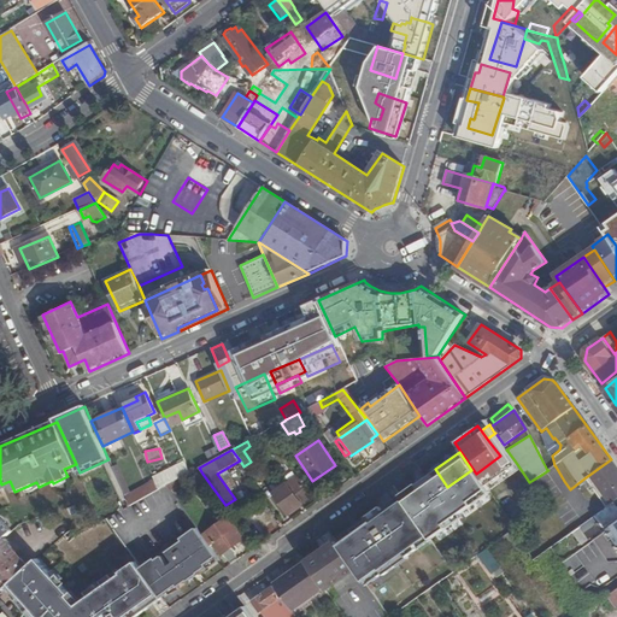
[(115,454),(107,458),(109,459),(117,480),(133,472),(125,458),(118,460),(115,454)]
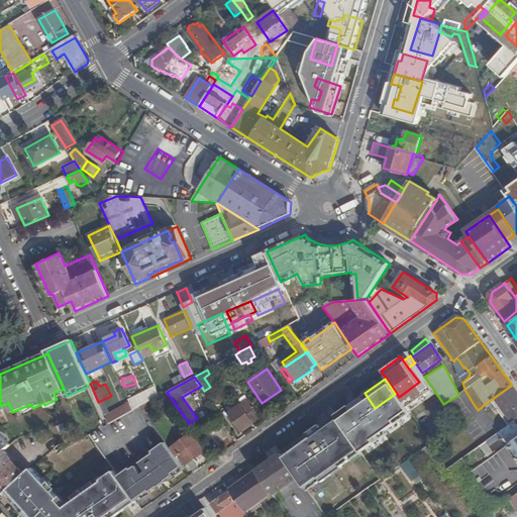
[(491,400),(508,425),(516,418),(516,392),(512,385),(491,400)]
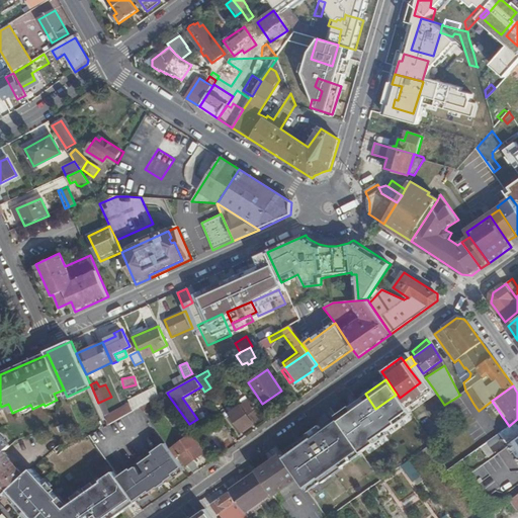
[(159,398),(154,386),(128,400),(130,404),(134,411),(140,408),(143,406),(159,398)]
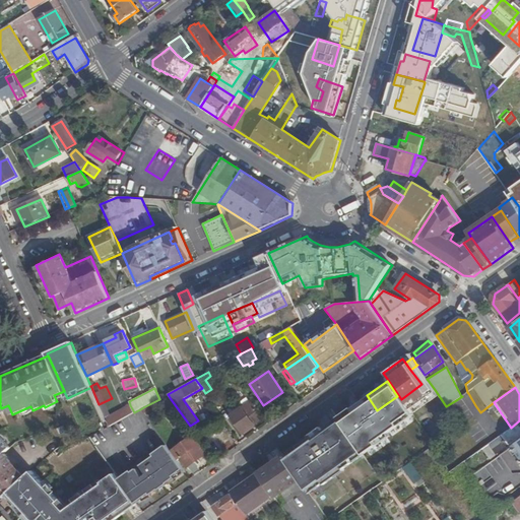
[(144,414),(171,399),(168,394),(159,399),(143,407),(140,409),(144,414)]
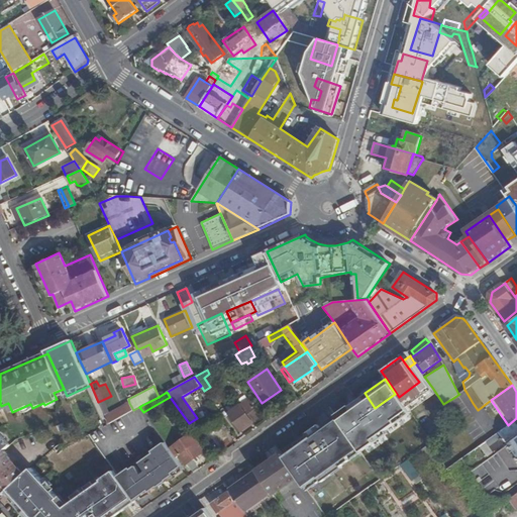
[(403,405),(397,397),(392,400),(398,408),(403,405)]
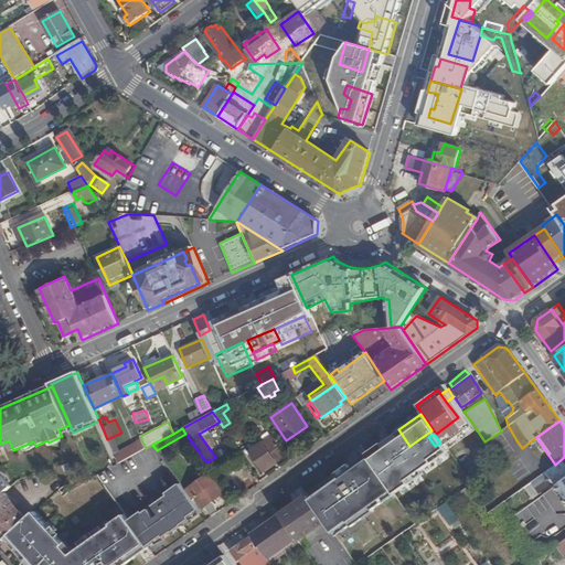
[(264,471),(288,452),(276,435),(251,452),(264,471)]
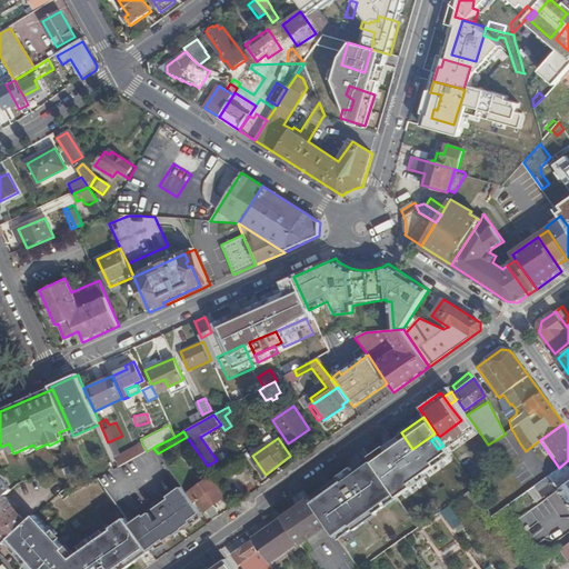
[(515,459),(507,449),(499,438),(488,445),(491,448),(503,467),(515,459)]
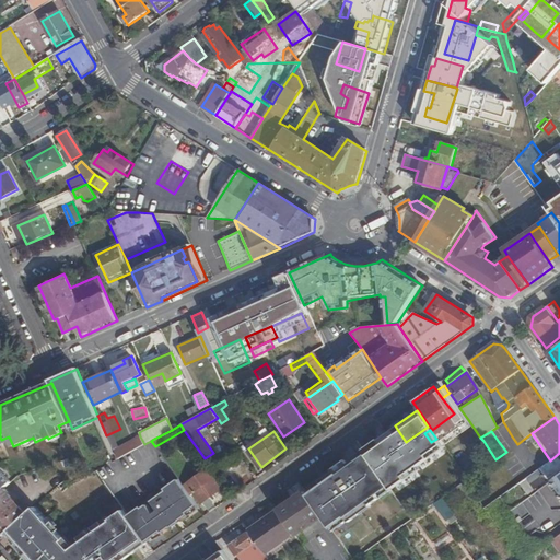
[(233,442),(228,434),(222,439),(228,446),(233,442)]
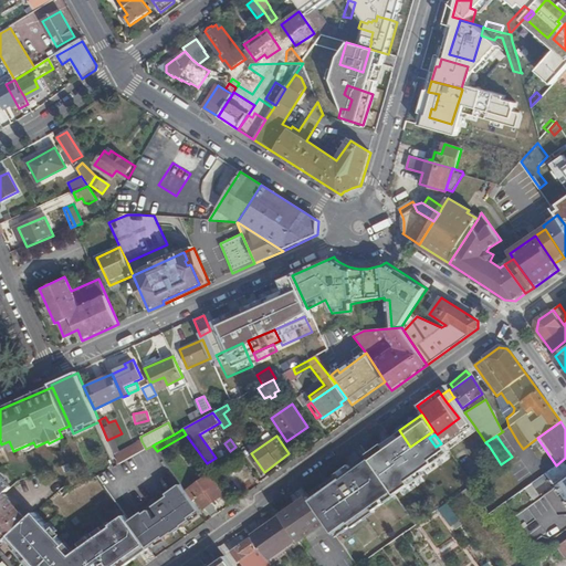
[(0,443),(1,444),(0,441),(0,498),(4,493),(10,489),(0,477),(0,443)]
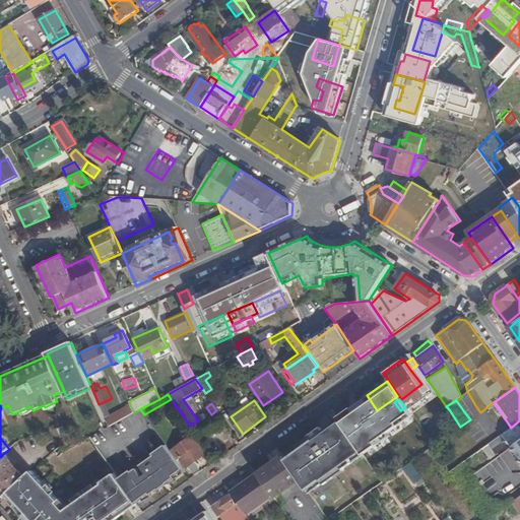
[(134,412),(130,405),(106,418),(109,427),(134,412)]
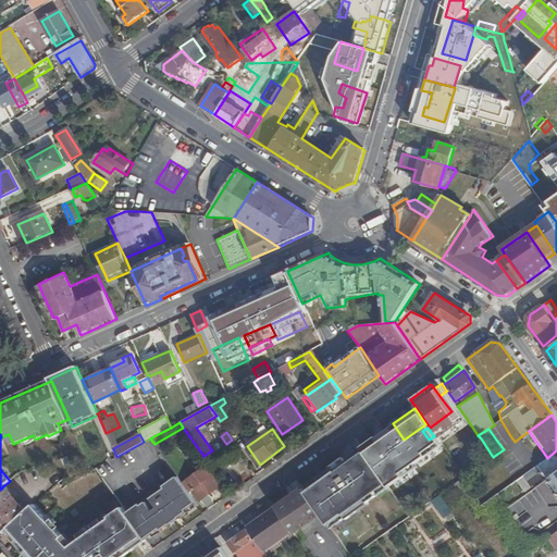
[(515,442),(509,434),(504,437),(502,435),(496,440),(504,449),(515,442)]
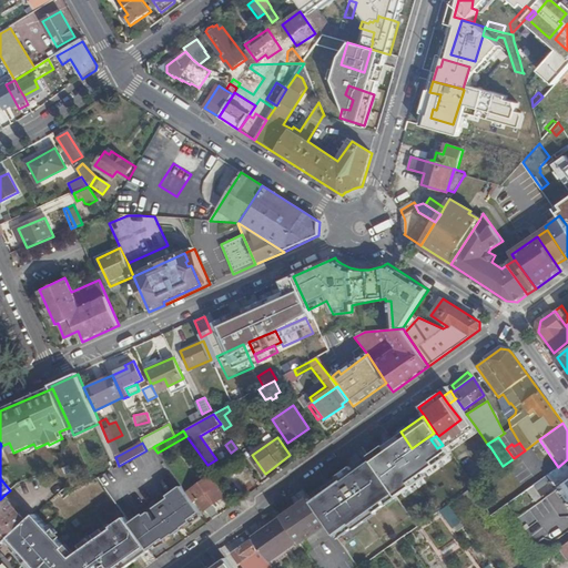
[(398,482),(413,470),(414,469),(395,444),(372,460),(388,484),(391,487),(398,482)]
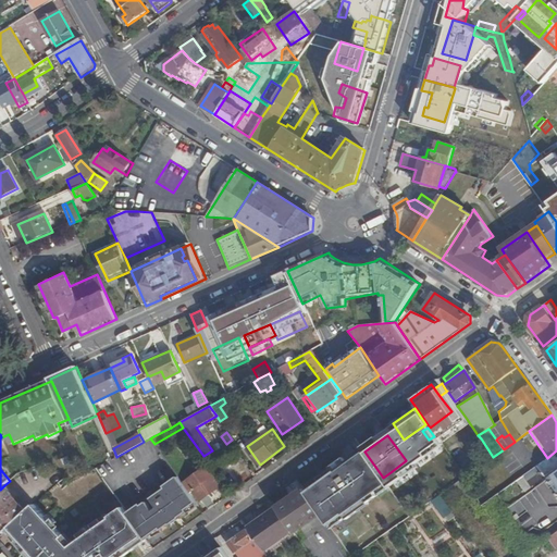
[(320,481),(305,492),(310,499),(320,515),(331,529),(390,486),(383,478),(381,474),(364,452),(361,447),(318,479),(320,481)]
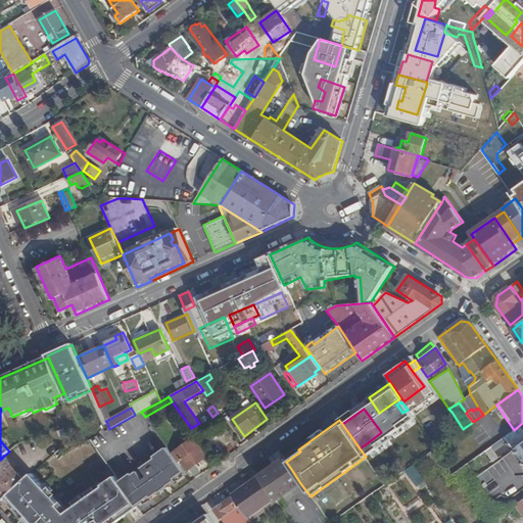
[(512,447),(522,439),(522,423),(514,430),(504,437),(508,442),(512,447)]
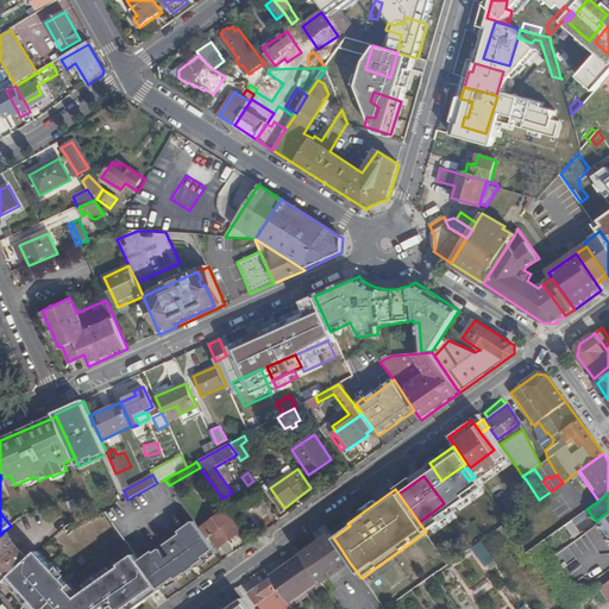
[(446,509),(443,504),(427,516),(431,520),(446,509)]
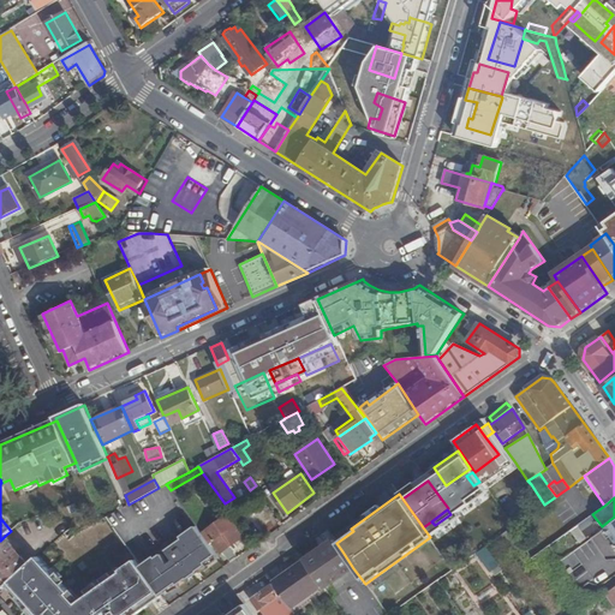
[(597,520),(592,514),(578,525),(583,532),(585,530),(586,531),(589,529),(587,527),(597,520)]
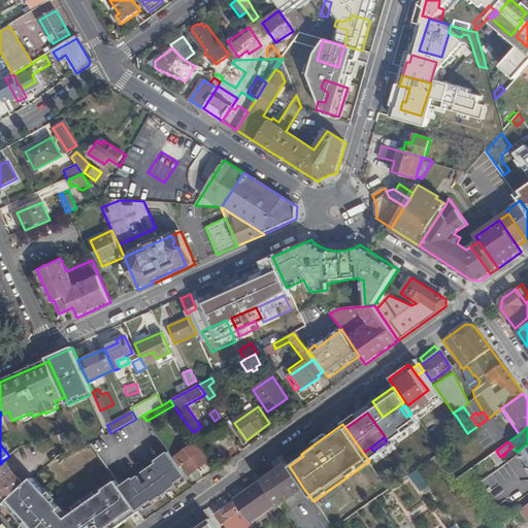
[(89,460),(97,454),(91,444),(91,443),(87,446),(79,450),(86,458),(87,458),(89,460)]
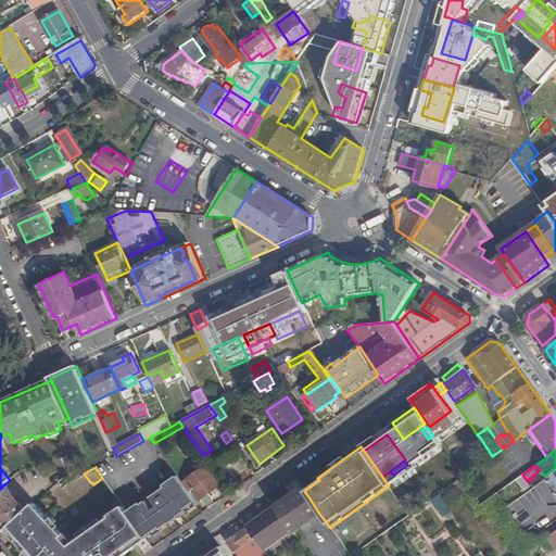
[(203,467),(182,482),(187,489),(190,493),(193,491),(200,502),(202,501),(209,509),(215,504),(209,495),(220,487),(214,477),(211,479),(203,467)]
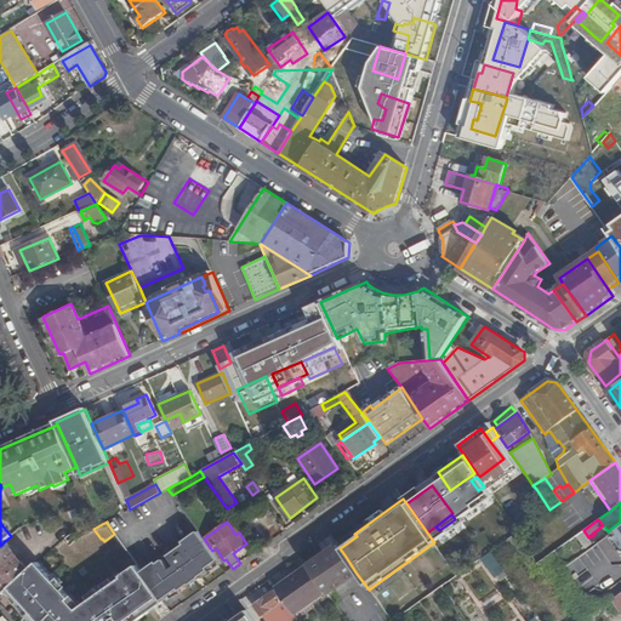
[(620,527),(597,543),(614,567),(620,565),(620,527)]
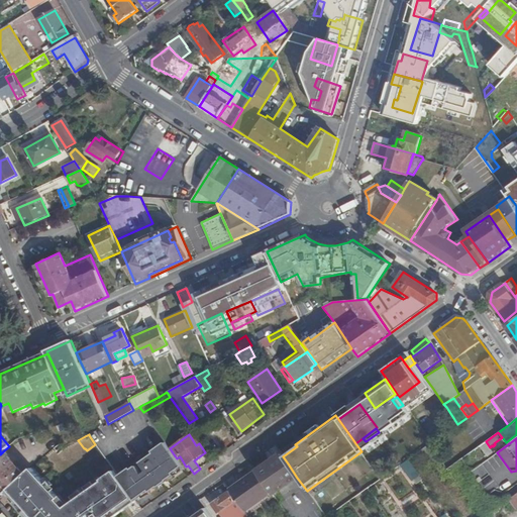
[(77,450),(73,443),(67,446),(72,454),(77,450)]
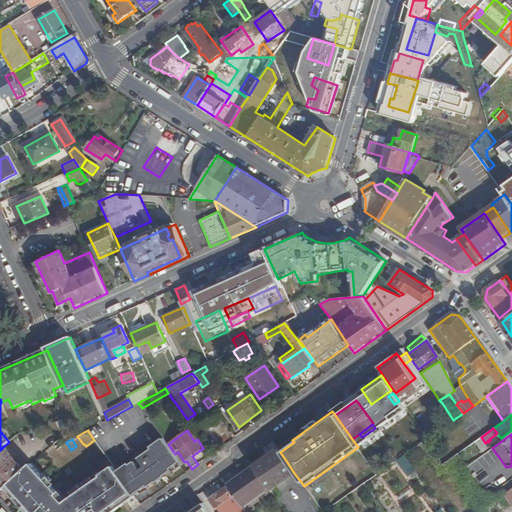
[(172,469),(181,463),(175,454),(172,450),(168,444),(164,439),(152,448),(153,450),(150,452),(148,451),(118,473),(135,496),(147,487),(148,489),(157,482),(155,481),(160,477),(156,472),(168,463),(172,469)]
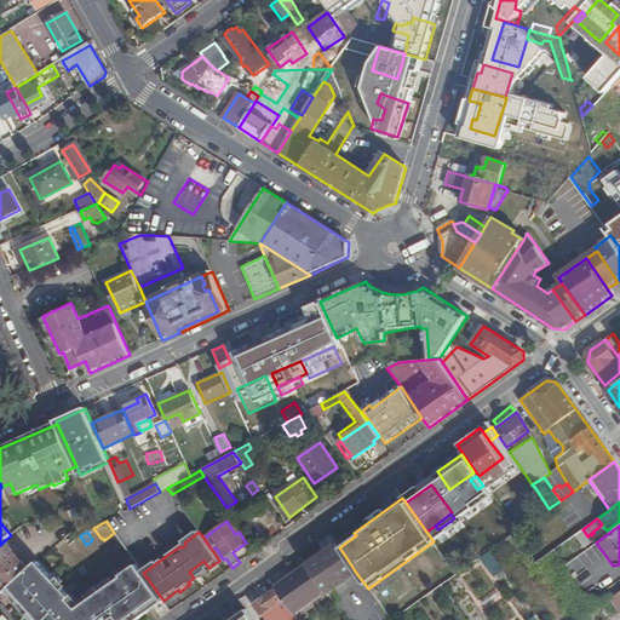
[(515,556),(526,549),(514,533),(504,540),(515,556)]
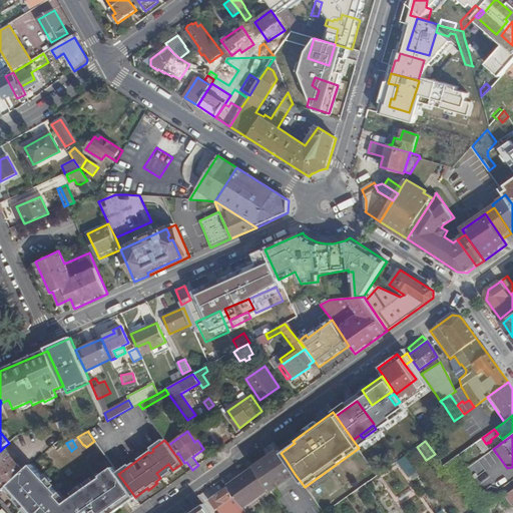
[(25,471),(4,447),(0,451),(0,485),(4,490),(5,488),(24,471),(25,471)]
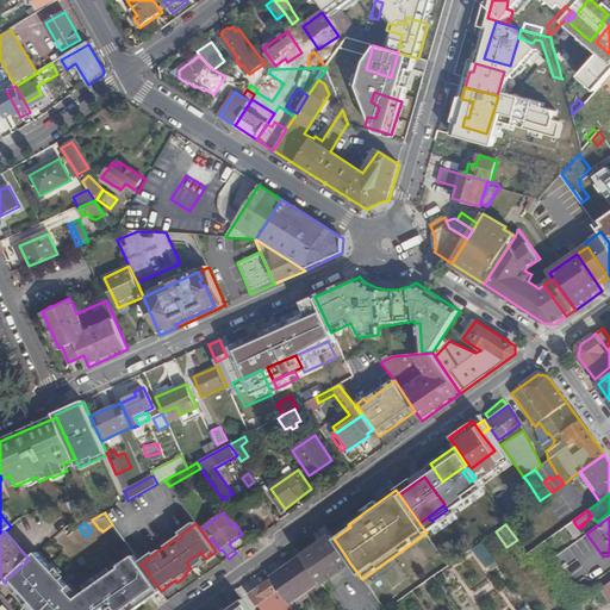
[(322,583),(350,564),(340,547),(334,539),(304,558),(322,583)]
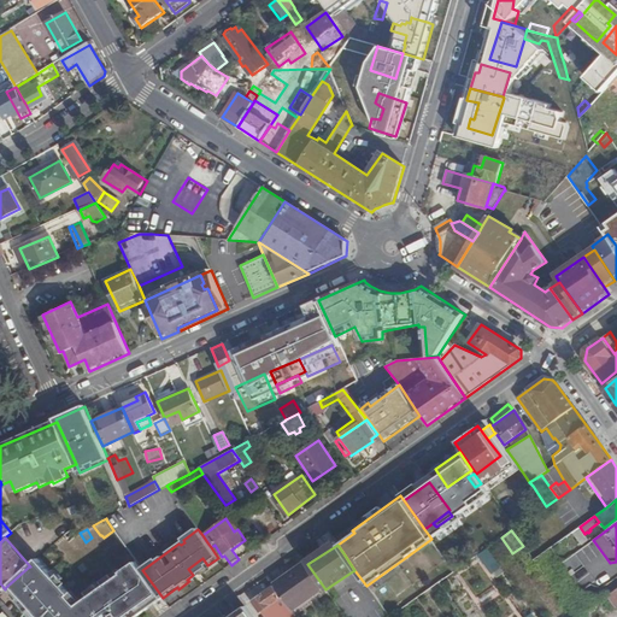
[(492,575),(492,574),(501,568),(488,548),(486,550),(477,556),(492,575)]
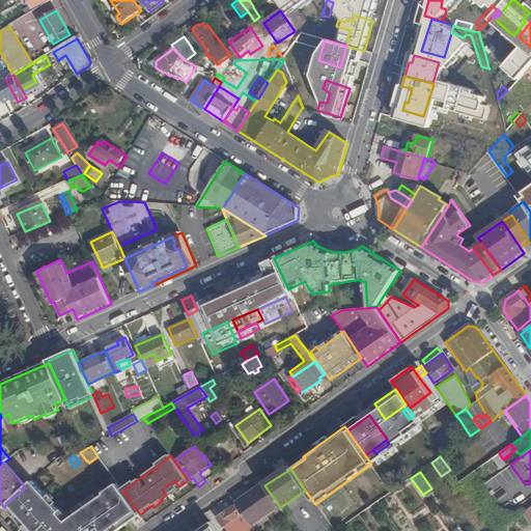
[(380,473),(379,474),(389,491),(391,492),(397,487),(389,476),(384,479),(380,473)]
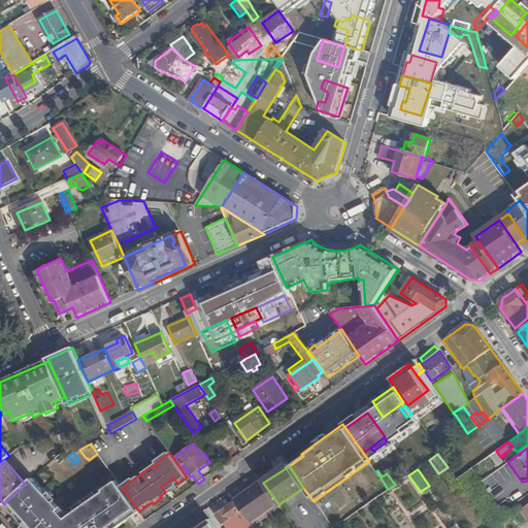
[(178,485),(177,484),(173,477),(161,487),(165,492),(160,496),(162,497),(162,498),(172,491),(171,490),(178,485)]
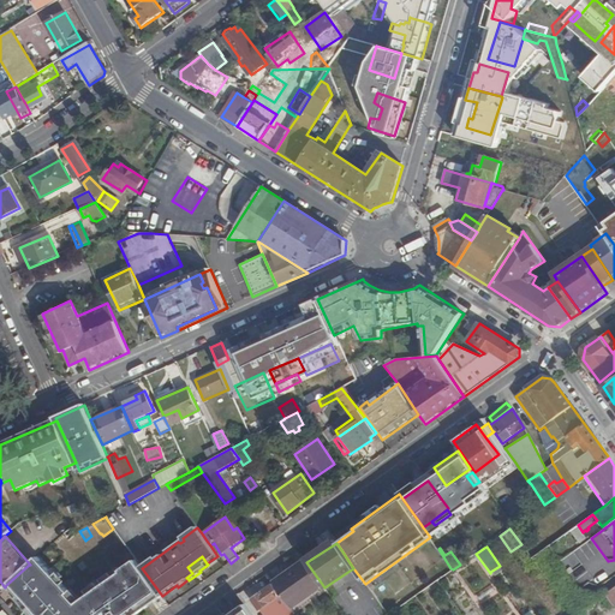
[(29,565),(6,585),(33,614),(136,614),(162,596),(142,568),(136,561),(82,605),(39,557),(30,565),(29,565)]
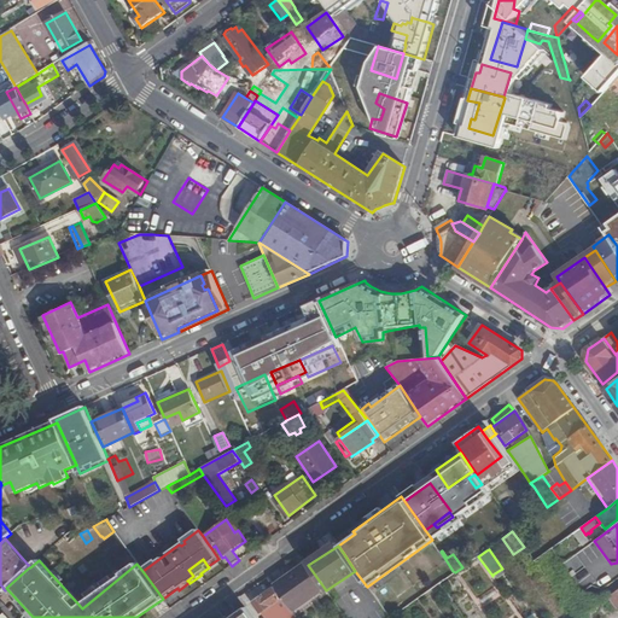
[(296,617),(328,594),(326,590),(308,565),(307,564),(275,587),(275,588),(287,605),(296,617)]
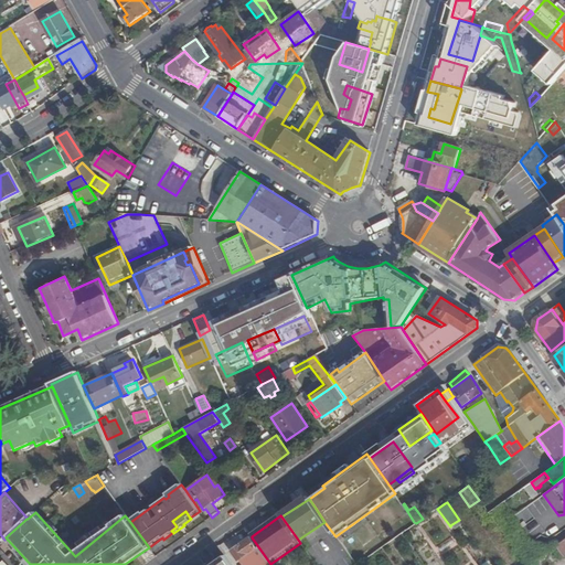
[(456,533),(465,526),(459,520),(450,525),(456,533)]
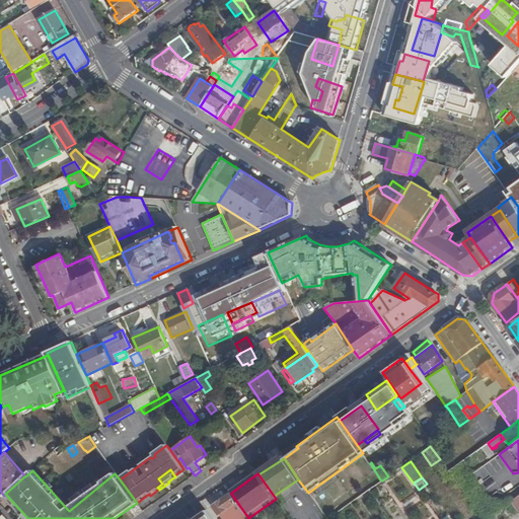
[(220,516),(222,518),(231,518),(230,516),(241,508),(231,494),(213,507),(219,516),(220,516)]
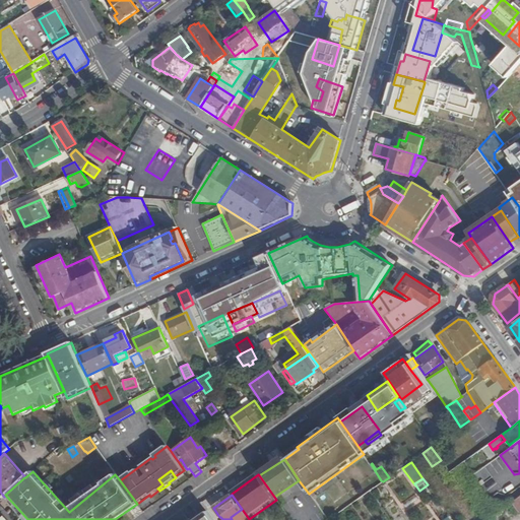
[(519,496),(511,503),(519,512),(519,511),(519,496)]
